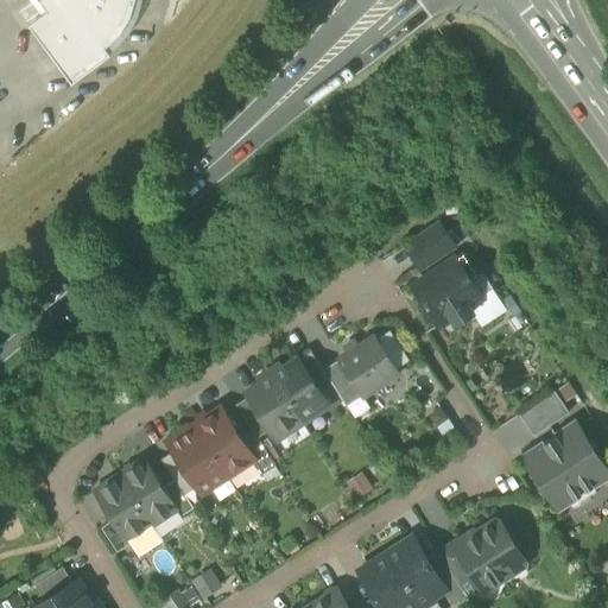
[(29,24),(71,83),(111,55),(106,48),(120,32),(131,16),(134,0),(39,0),(48,11),(29,24)]
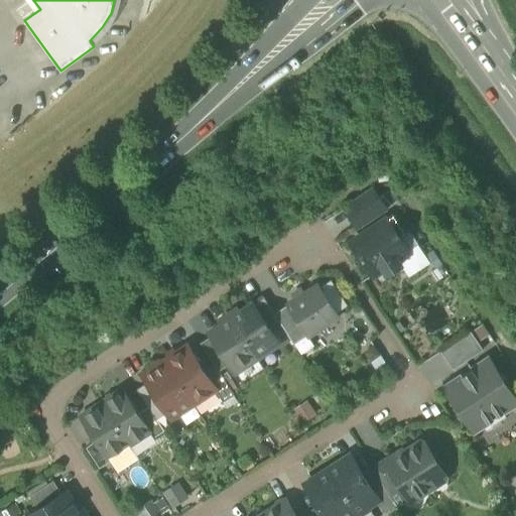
[(343,207),(357,230),(387,210),(373,187),(343,207)]
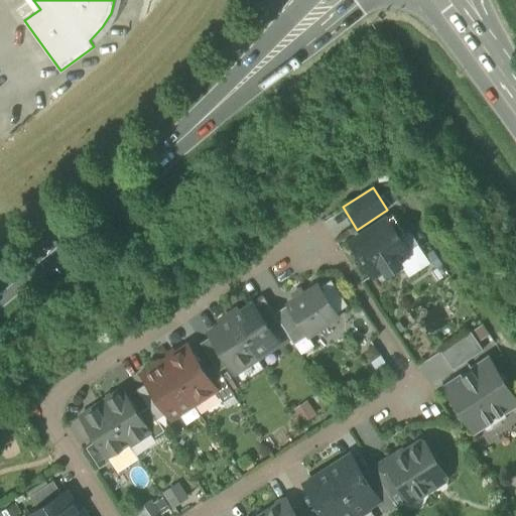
[(352,246),(372,276),(384,268),(387,274),(401,265),(397,260),(408,252),(399,237),(404,233),(392,215),(365,234),(367,237),(352,246)]
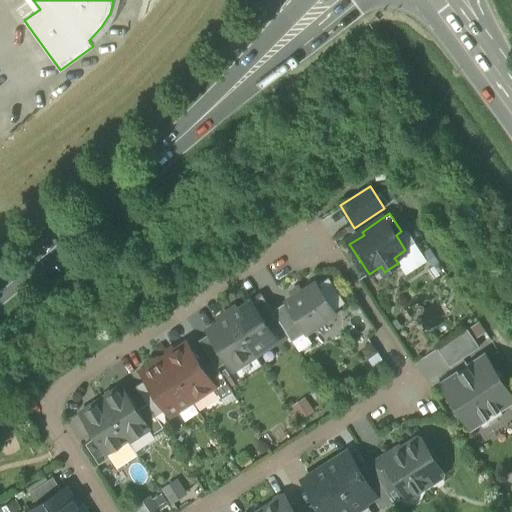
[(328,279),(317,286),(334,311),(344,304),(328,279)]
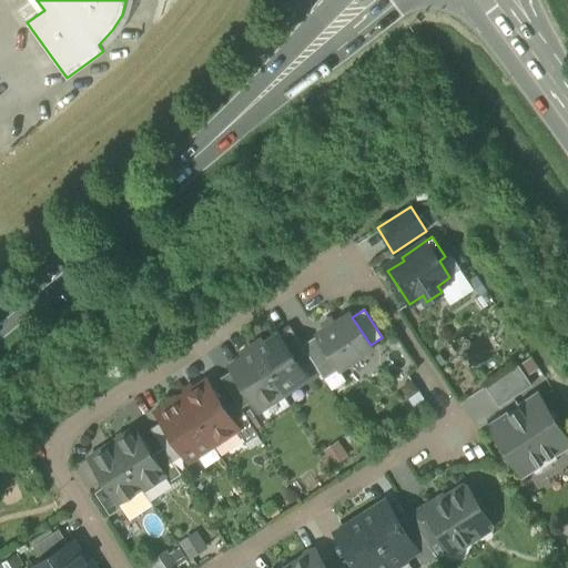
[(373,348),(371,345),(352,317),(350,314),(316,336),(337,369),(338,371),(373,348)]
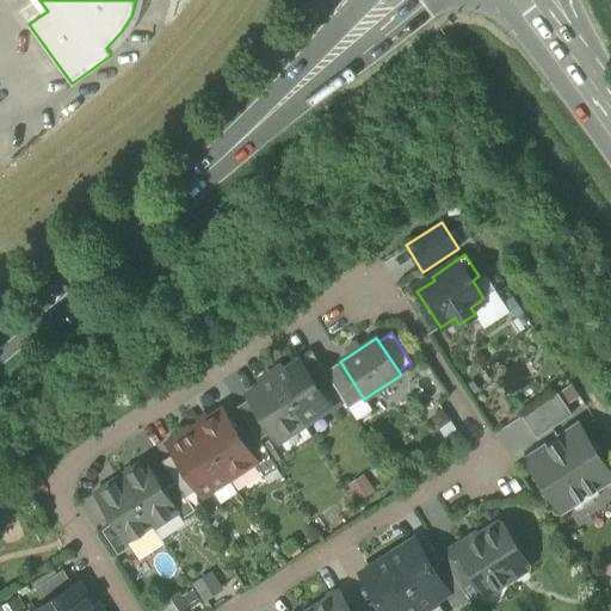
[(318,388),(329,380),(325,371),(312,352),(300,359),(318,388)]
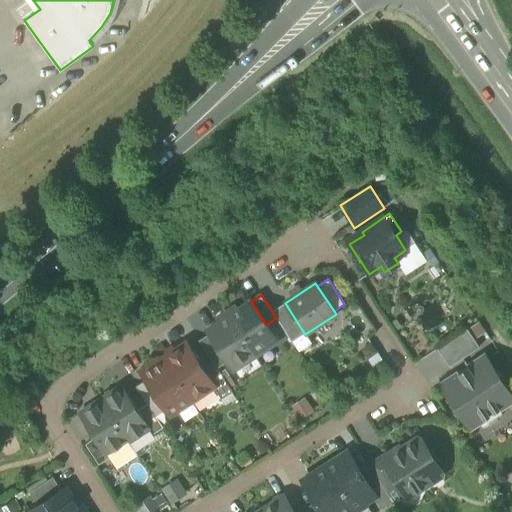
[(251,301),(228,316),(254,356),(277,341),(266,325),(251,301)]
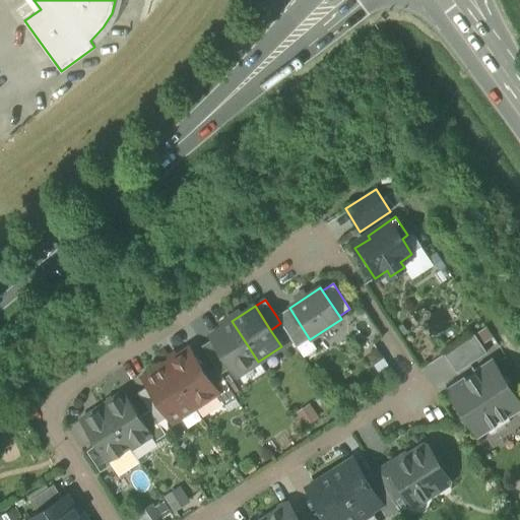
[(289,308),(276,316),(280,323),(296,347),(309,338),(289,308)]
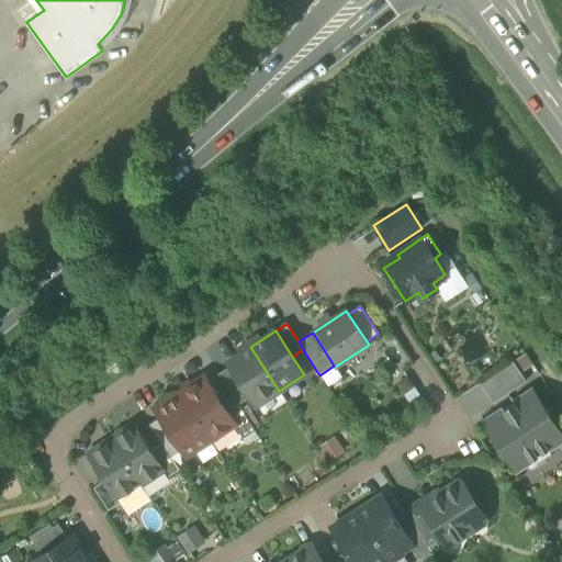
[(255,407),(279,391),(250,347),(226,363),(228,367),(249,397),(255,407)]
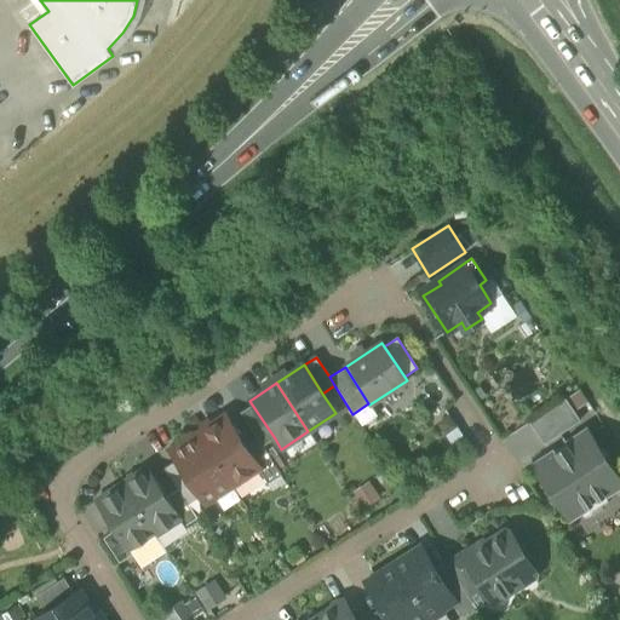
[(529,423),(544,445),(580,422),(566,400),(529,423)]
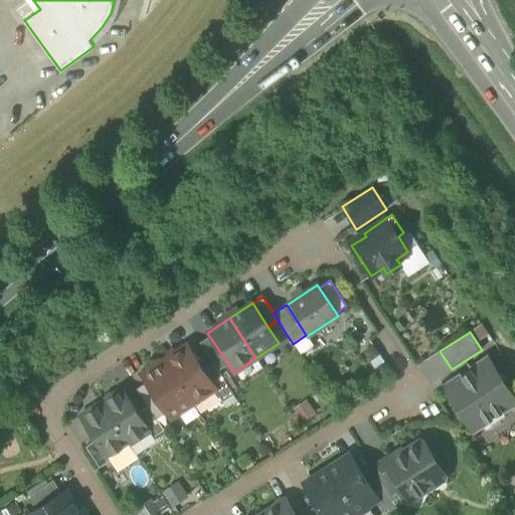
[(199,343),(213,364),(218,371),(228,364),(209,336),(199,343)]
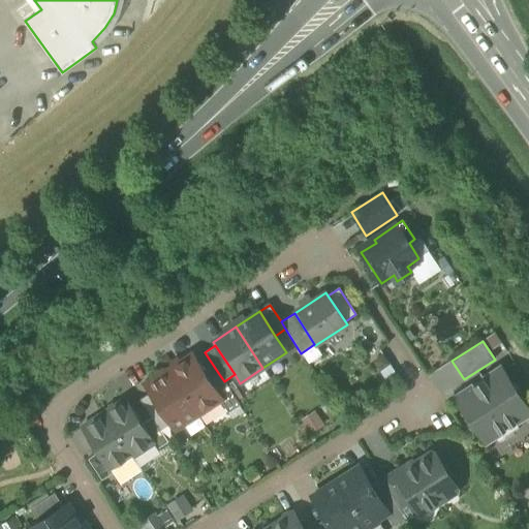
[(192,355),(168,370),(197,413),(219,399),(220,399),(209,381),(192,355)]
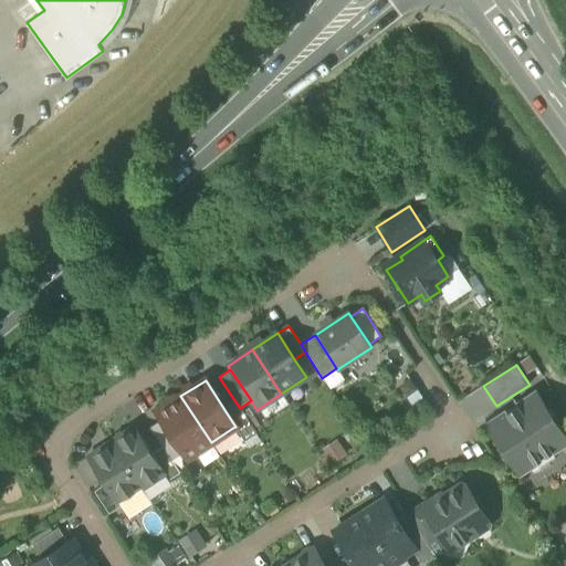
[(488,425),(520,473),(565,442),(565,439),(536,394),(488,425)]
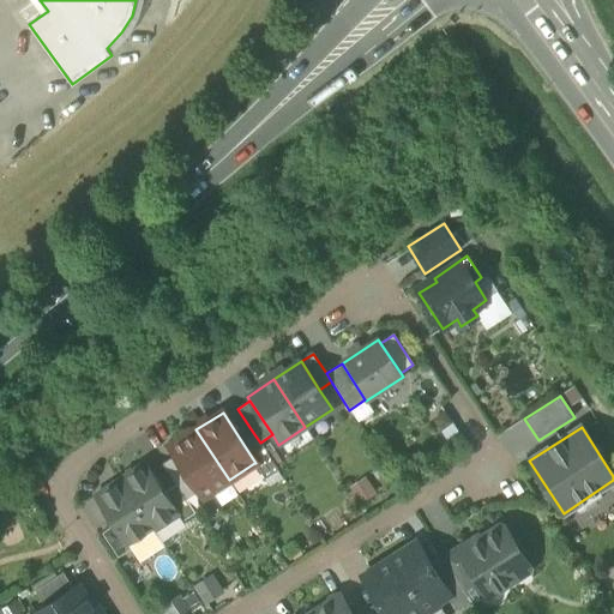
[(202,498),(229,480),(196,429),(169,447),(174,456),(198,492),(202,498)]
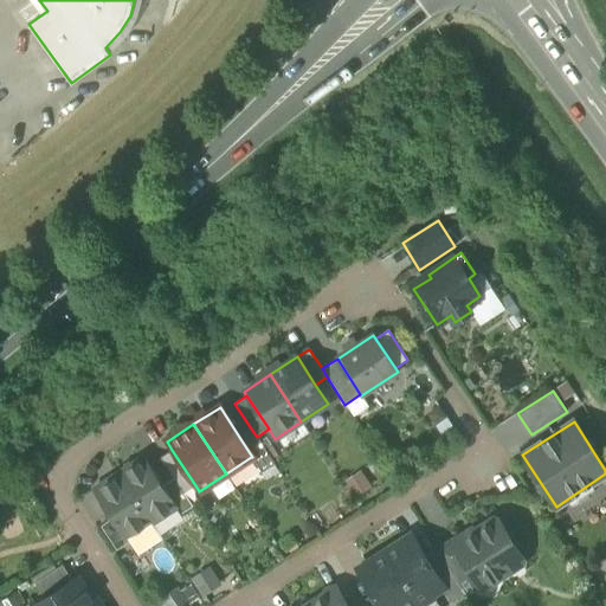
[(275,464),(257,437),(251,429),(239,437),(252,457),(251,457),(262,474),(275,464)]
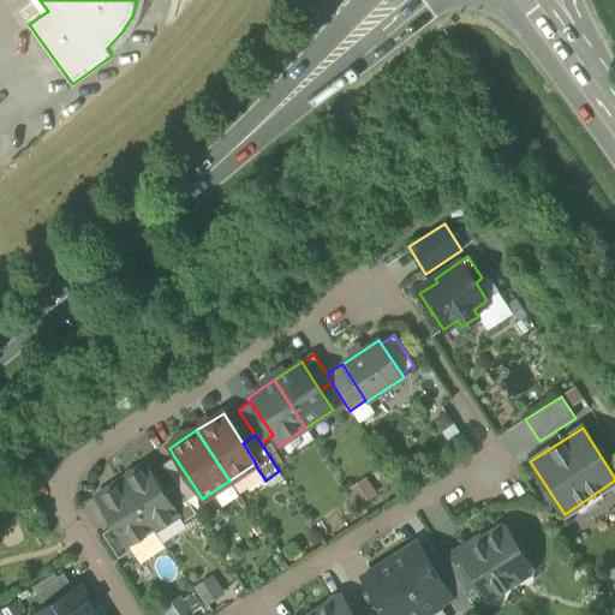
[(162,464),(177,485),(186,500),(198,493),(174,457),(162,464)]
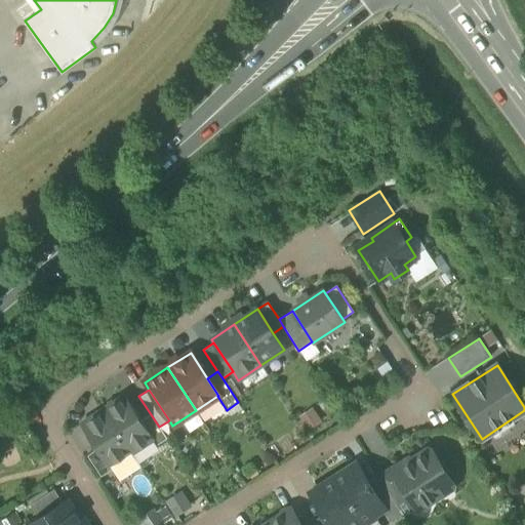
[(124,396),(103,410),(131,453),(152,439),(140,421),(124,396)]
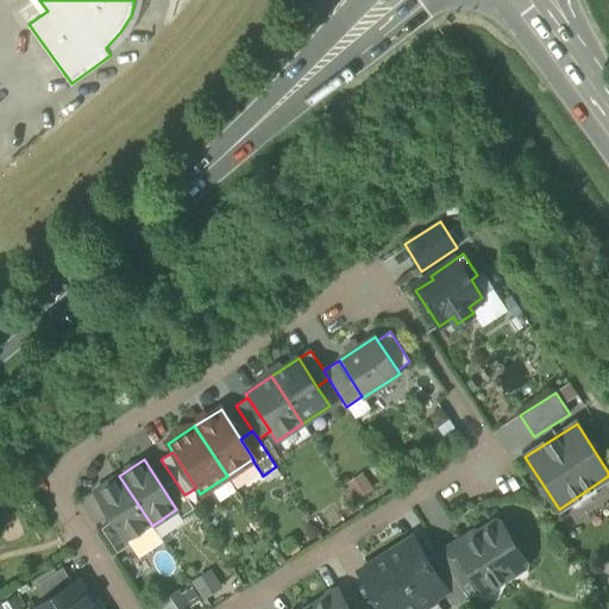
[(127,541),(152,526),(119,476),(94,491),(113,521),(126,541),(127,541)]
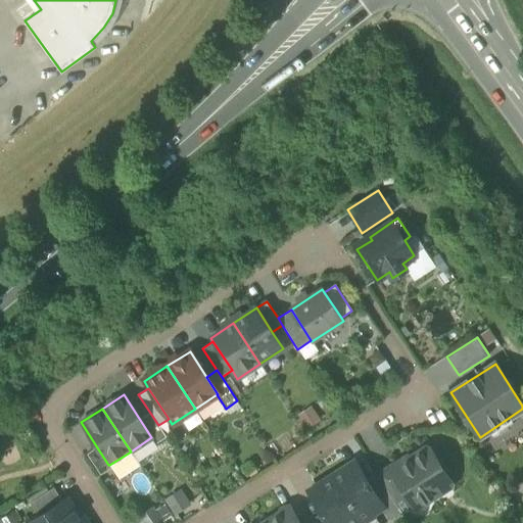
[(167,437),(158,425),(150,413),(140,420),(151,437),(155,444),(167,437)]
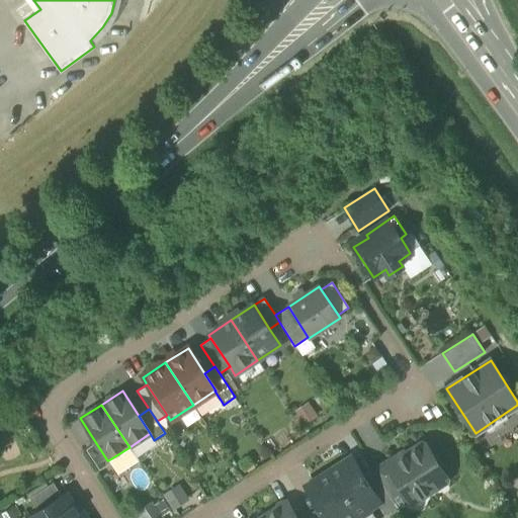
[(86,450),(99,470),(110,463),(108,460),(107,460),(96,443),(86,450)]
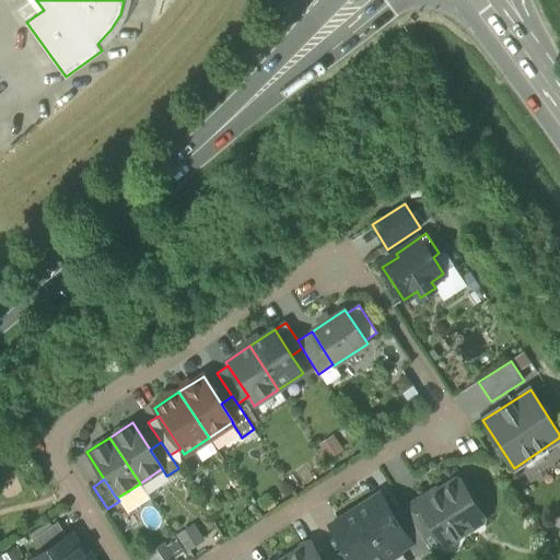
[(453,482),(421,503),(420,504),(435,528),(444,543),(478,522),(479,515),(475,510),(479,502),(473,493),(465,493),(459,485),(453,482)]
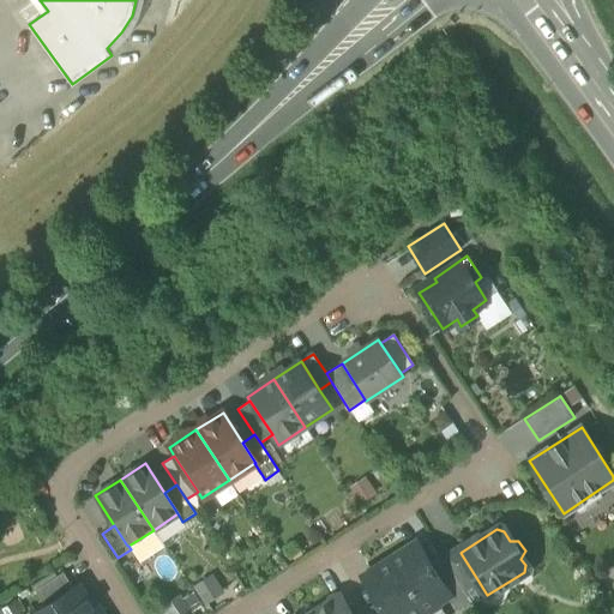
[(416,543),(390,560),(423,613),(435,607),(437,602),(447,595),(449,594),(438,578),(416,543)]
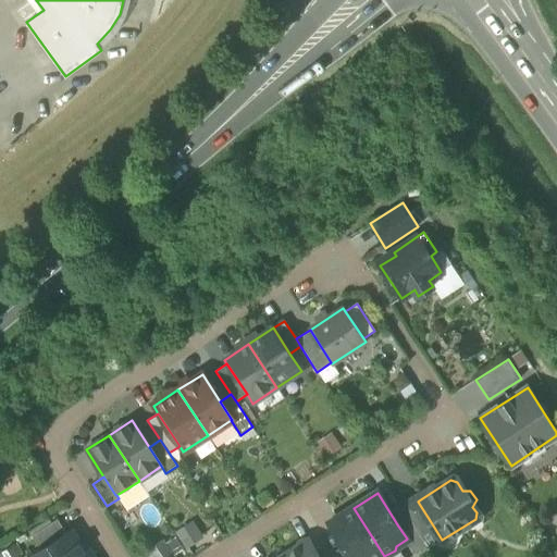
[(419,534),(433,525),(418,502),(419,500),(418,498),(403,508),(409,517),(419,534)]
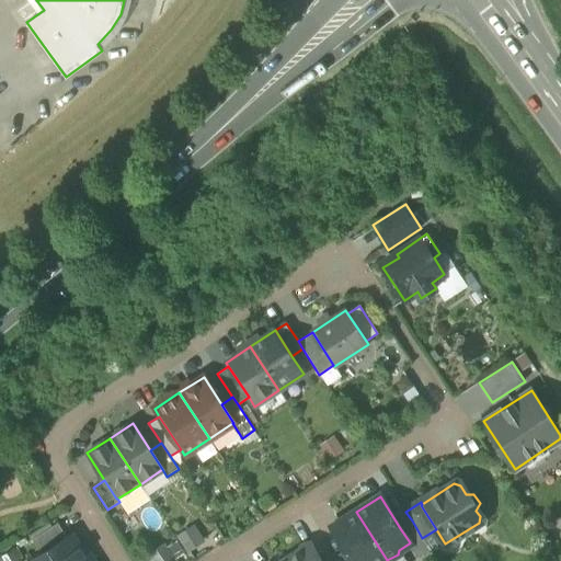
[(387,560),(356,512),(332,527),(352,559),(353,560),(387,560)]
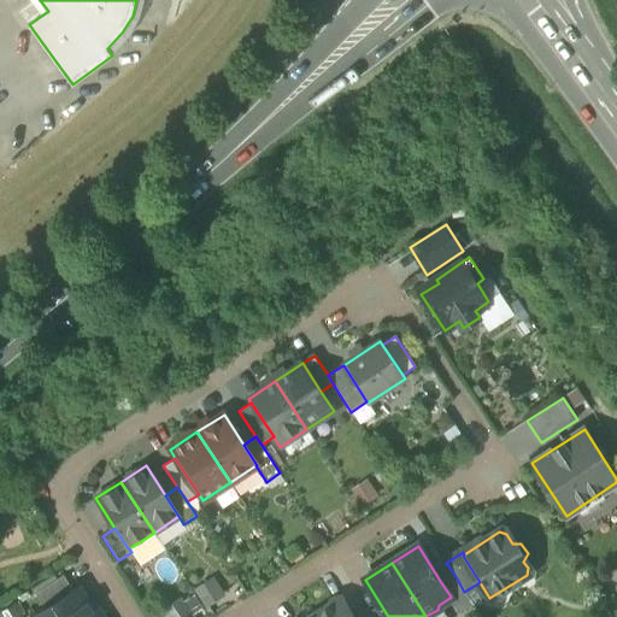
[(450,598),(460,615),(474,606),(464,592),(453,573),(440,581),(451,597),(450,598)]
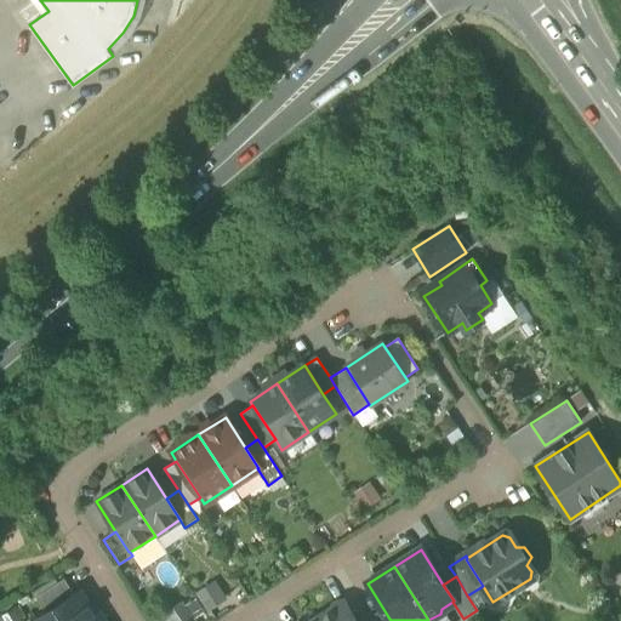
[(35,597),(45,614),(74,596),(64,579),(35,597)]
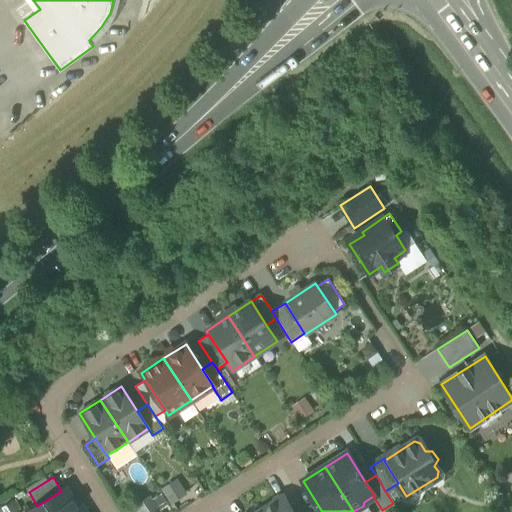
[(171,502),(186,493),(176,477),(161,487),(171,502)]
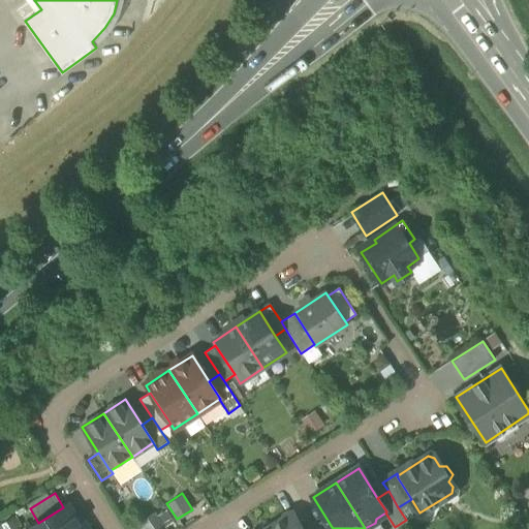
[(28,528),(83,528),(67,504),(63,507),(38,523),(28,528)]
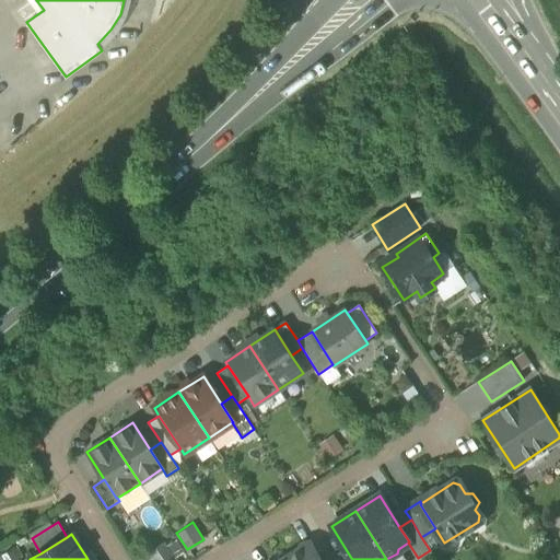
[(147,551),(150,559),(163,559),(184,550),(177,536),(147,551)]
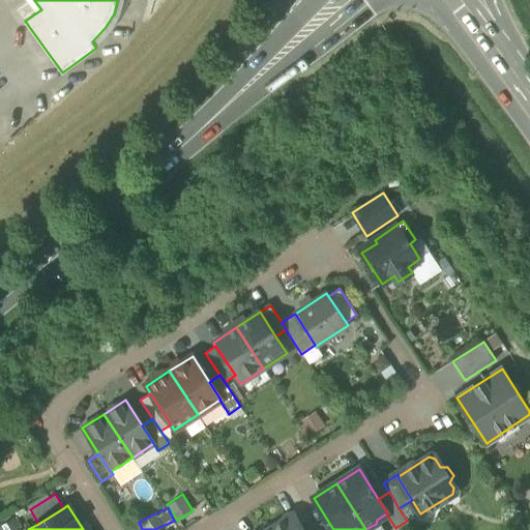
[(283,522),(271,529),(303,529),(294,514),(290,513),(284,518),(283,522)]
